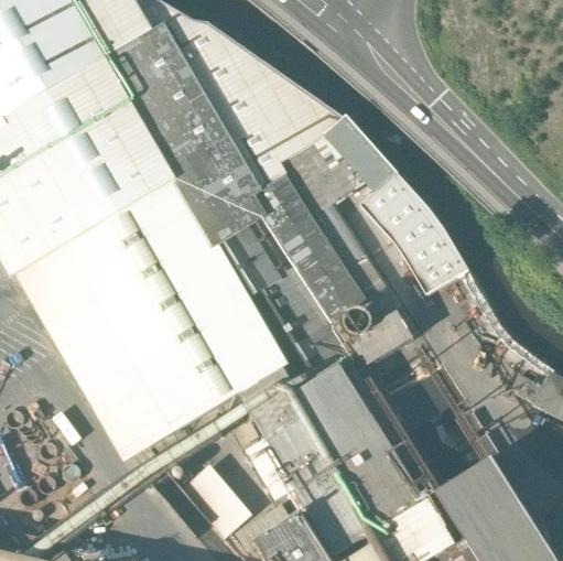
[(0,0),(0,261),(12,282),(19,278),(125,461),(240,395),(336,332),(327,316),(382,281),(335,204),(366,185),(323,138),(345,116),(199,15),(194,21),(155,0),(0,0)]
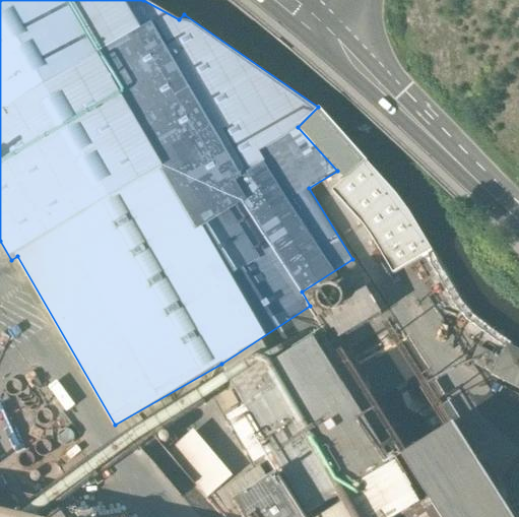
[(403,201),(318,107),(298,127),(337,171),(344,178),(332,190),(365,227),(392,271),(434,249),(409,213),(403,201)]
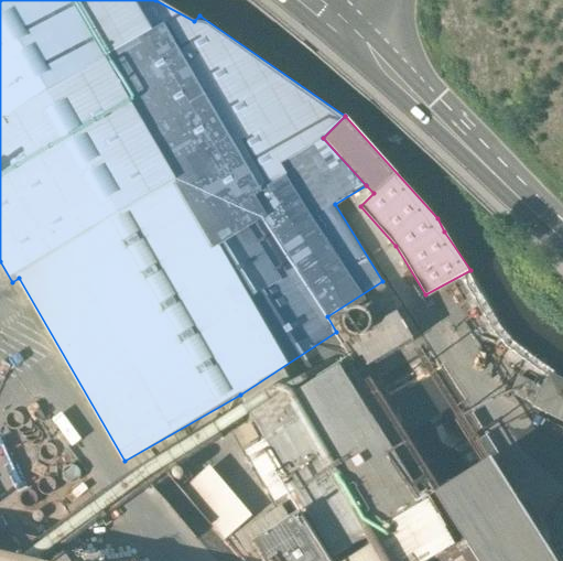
[(553,560),(491,465),(428,504),(339,365),(350,356),(336,332),(240,395),(269,440),(248,453),(279,506),(236,531),(247,549),(256,545),(264,560),(553,560)]
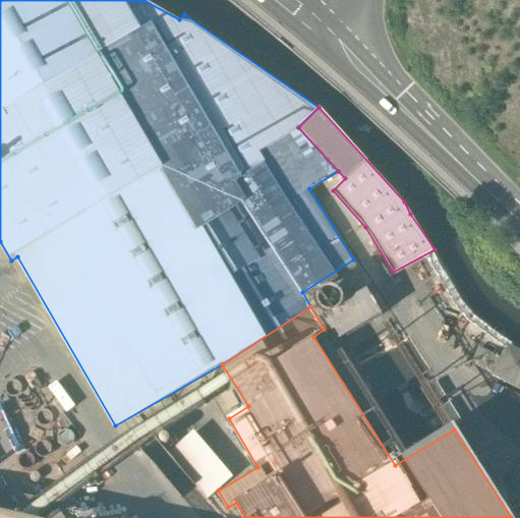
[(519,346),(511,340),(503,356),(483,347),(475,362),(495,372),(494,375),(519,388),(519,346)]
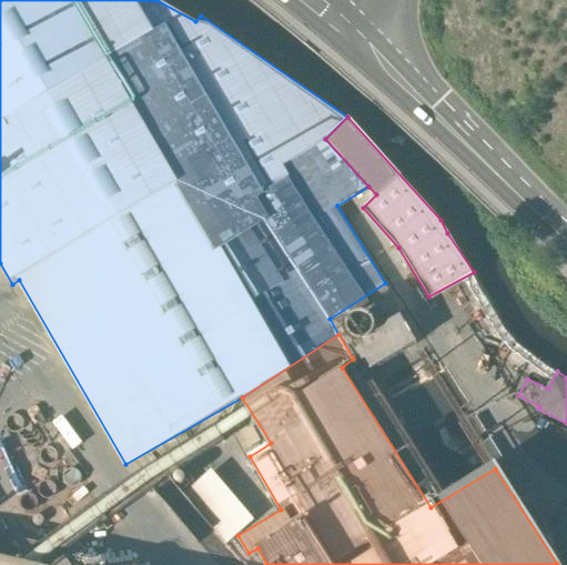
[(185,488),(226,538),(256,513),(215,463),(185,488)]
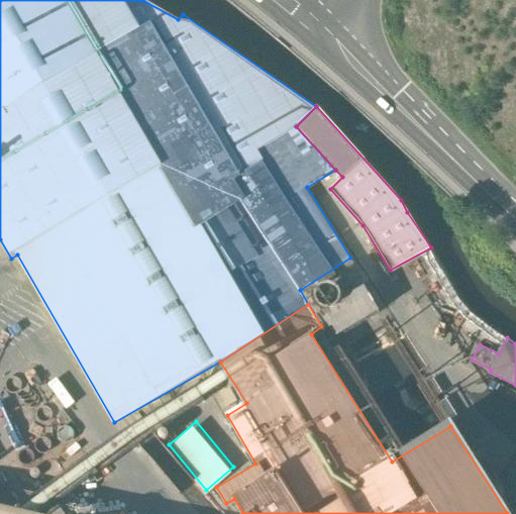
[(515,453),(511,458),(503,470),(501,483),(503,496),(511,508),(515,510),(515,453)]
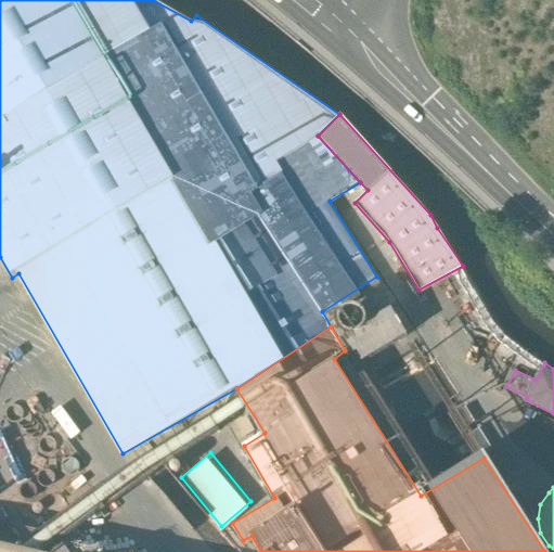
[(88,524),(89,528),(91,533),(94,536),(100,537),(104,537),(110,535),(113,530),(114,525),(113,520),(110,514),(105,512),(99,511),(94,513),(91,515),(89,520),(88,524)]
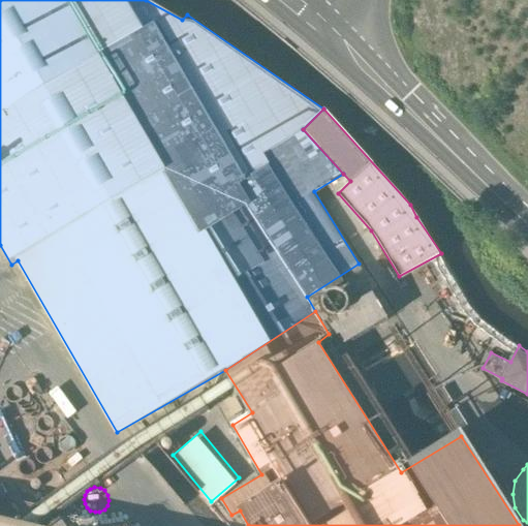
[(126,525),(127,525),(123,520),(118,517),(112,516),(105,517),(100,521),(96,525),(126,525)]
